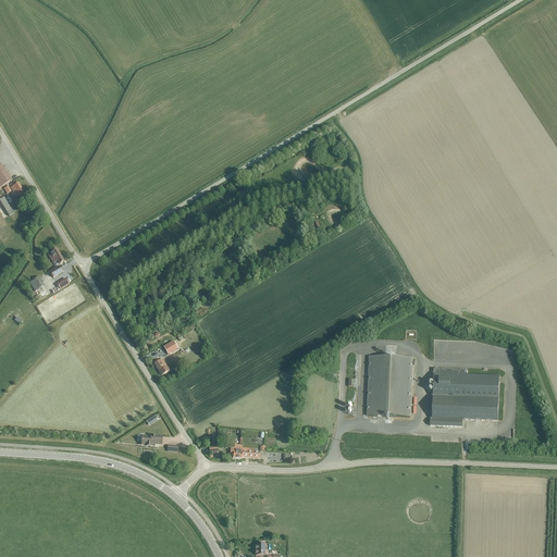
[(7,195),(11,192),(7,185),(12,182),(1,164),(0,164),(0,188),(2,187),(7,195)]
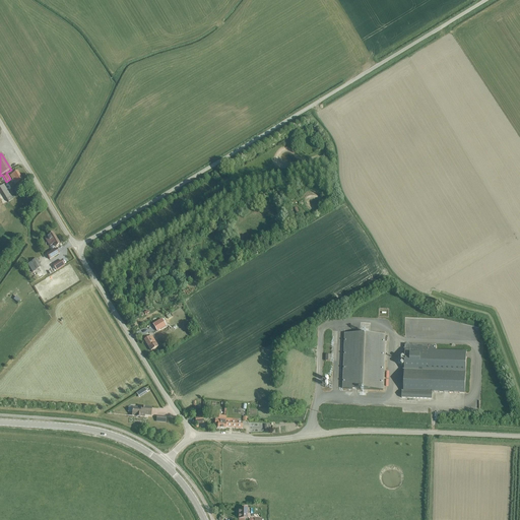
[(15,185),(22,181),(17,172),(13,174),(12,172),(10,174),(11,176),(10,176),(15,185)]
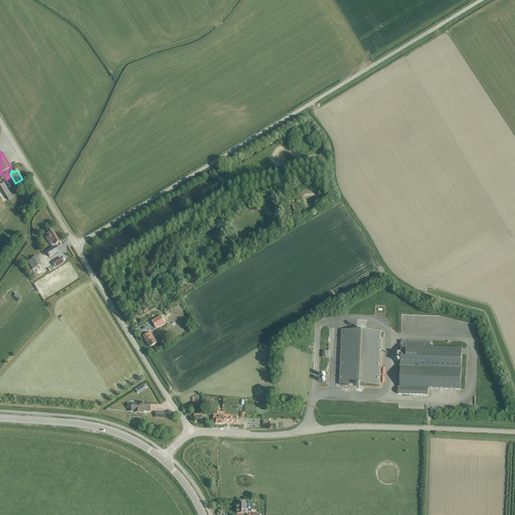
[(12,198),(11,195),(3,183),(0,185),(0,187),(8,201),(12,198)]
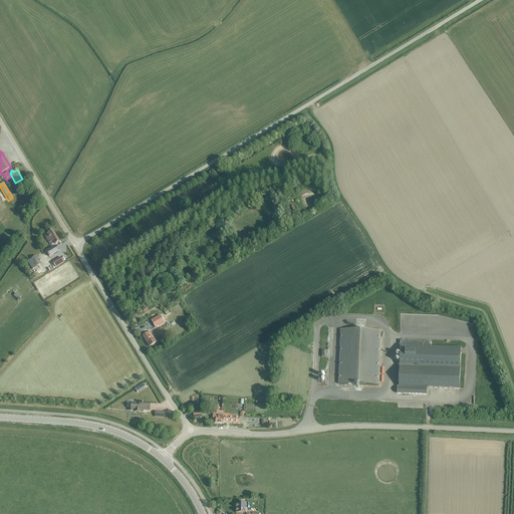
[(54,245),(59,242),(52,230),(44,235),(49,243),(52,241),(54,245)]
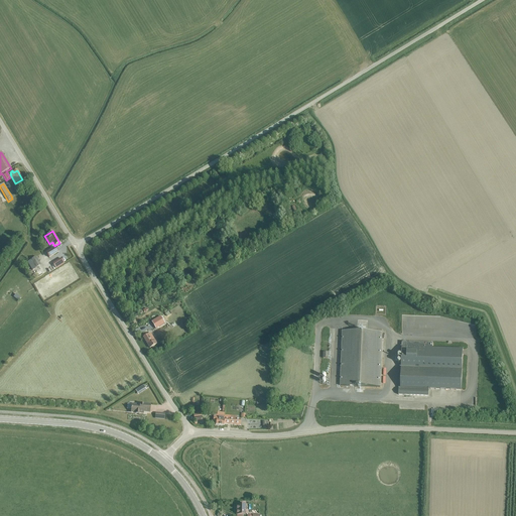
[(48,258),(58,252),(55,247),(51,250),(52,252),(47,255),(48,258)]
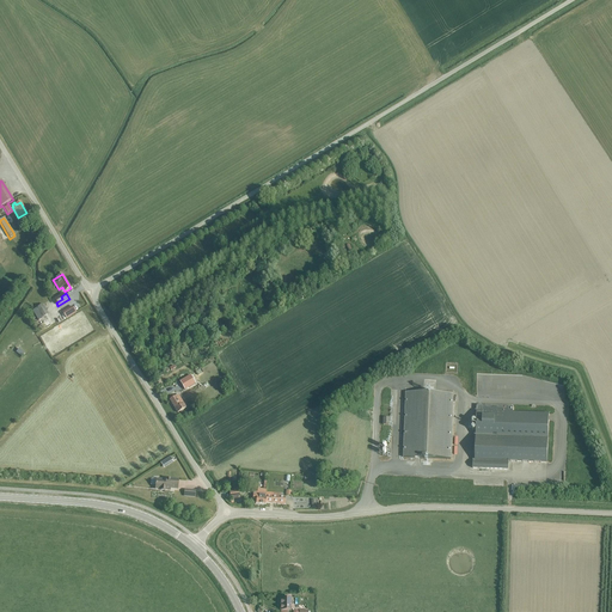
[(36,308),(32,311),(38,320),(42,318),(48,314),(43,305),(36,308)]
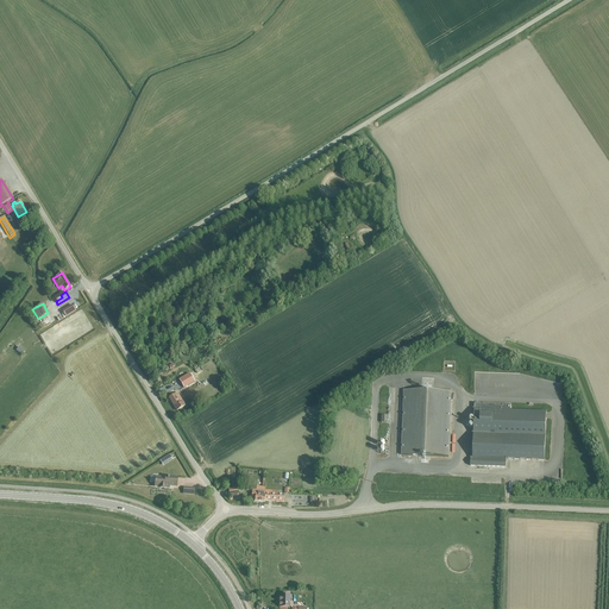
[(73,306),(62,312),(66,318),(76,312),(73,306)]
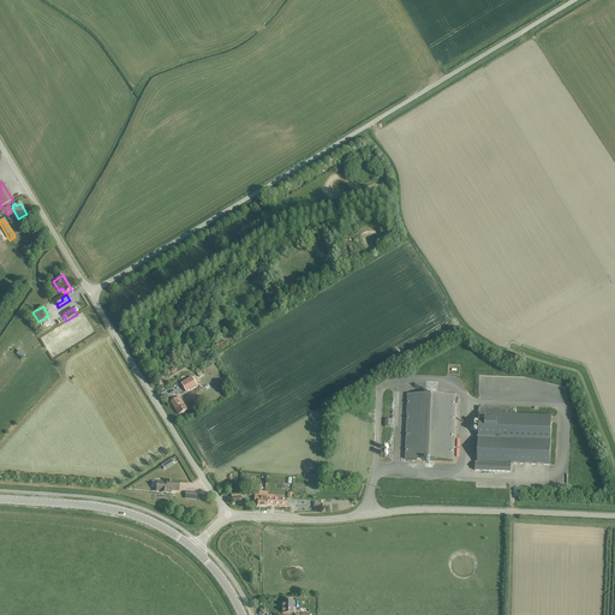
[(191,377),(180,384),(185,392),(196,386),(191,377)]
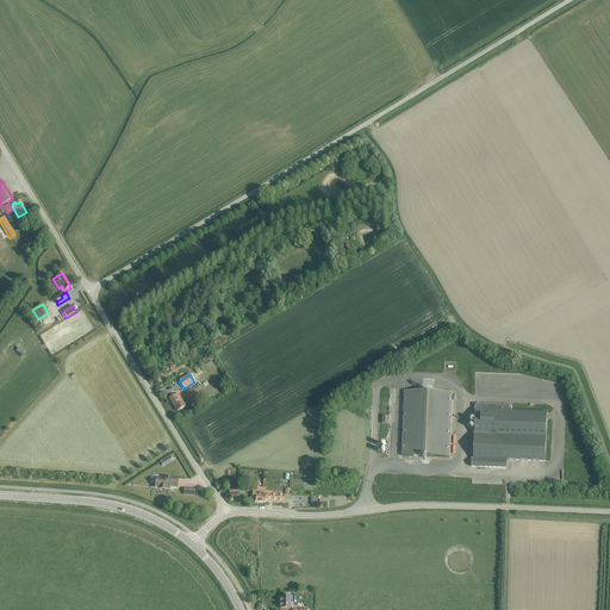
[(449,458),(452,393),(404,391),(402,455),(449,458)]
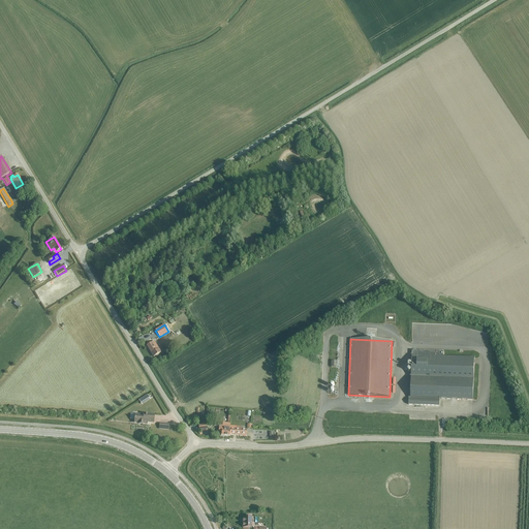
[(160,352),(154,342),(151,344),(151,343),(146,346),(153,358),(160,352)]
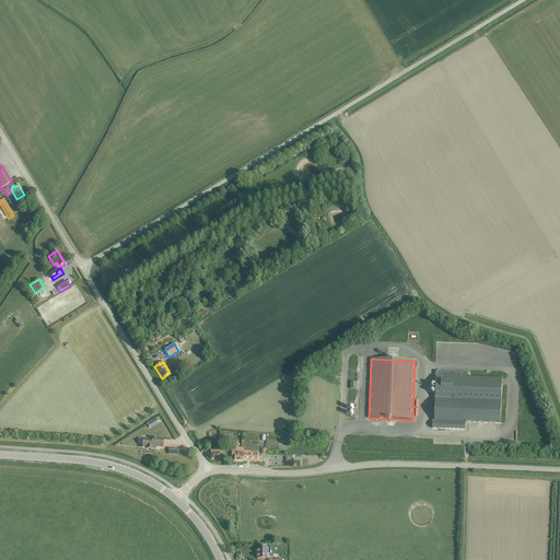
[(432,420),(432,429),(465,430),(465,422),(500,423),(502,380),(469,377),(469,373),(435,371),(434,420),(432,420)]
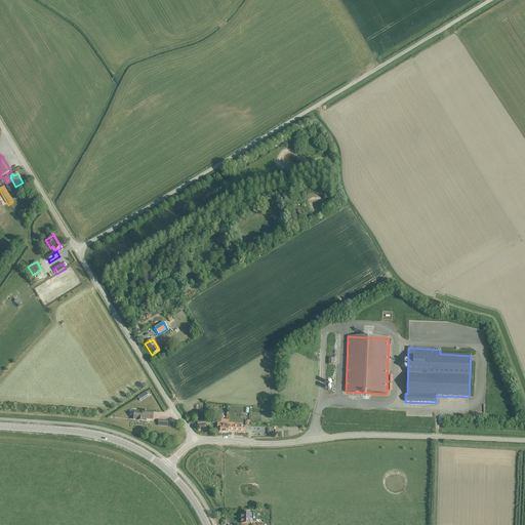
[(153,411),(143,410),(142,412),(133,411),(133,419),(137,420),(137,421),(142,421),(142,420),(146,421),(146,419),(152,419),(153,411)]
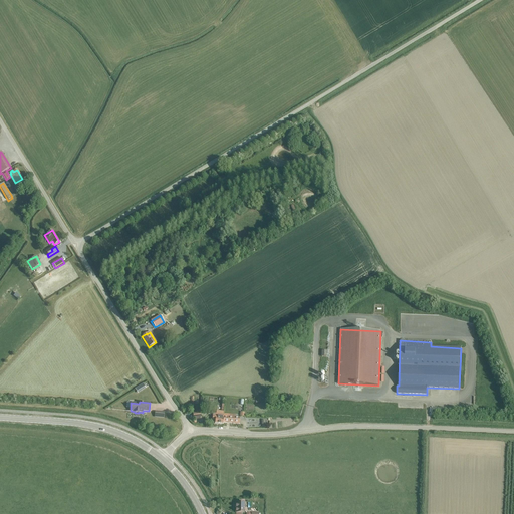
[(215,420),(214,424),(223,424),(223,423),(223,415),(224,412),(215,412),(215,414),(212,414),(212,420),(215,420)]
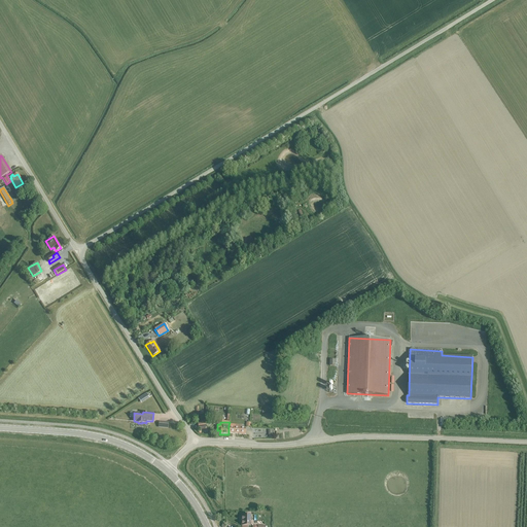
[(229,425),(229,433),(239,434),(245,434),(245,428),(235,427),(235,425),(229,425)]
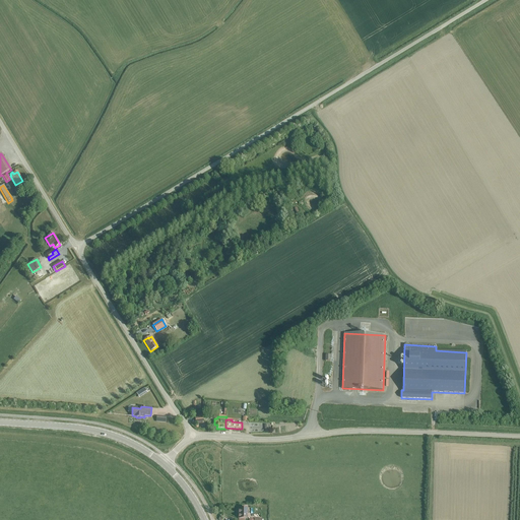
[(243,510),(238,510),(238,519),(244,519),(246,519),(246,515),(247,515),(247,508),(243,508),(243,510)]
